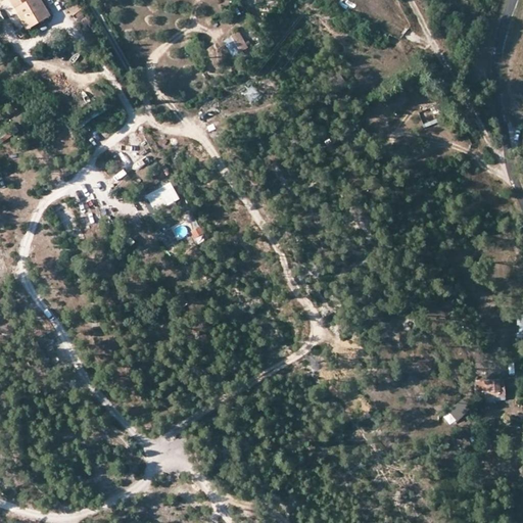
[(8,0),(25,28),(49,13),(41,0),(8,0)]
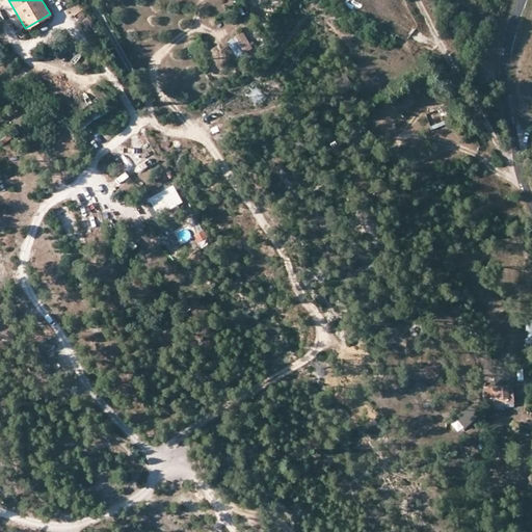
[(70,8),(73,14),(83,7),(80,2),(70,8)]
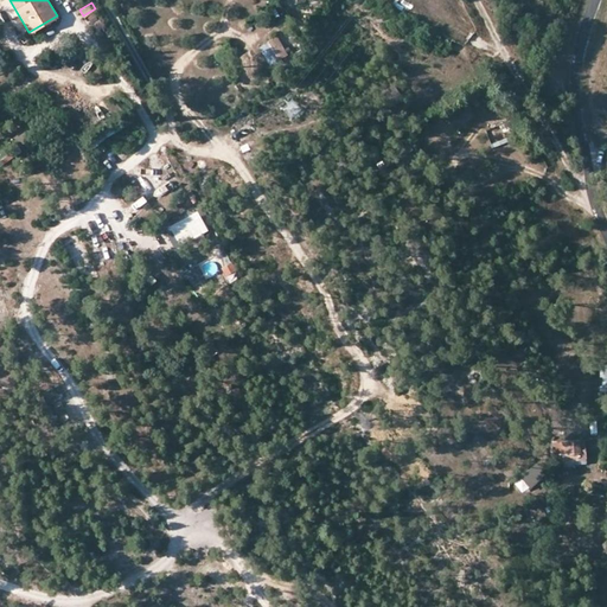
[(195,43),(190,32),(180,37),(184,46),(195,43)]
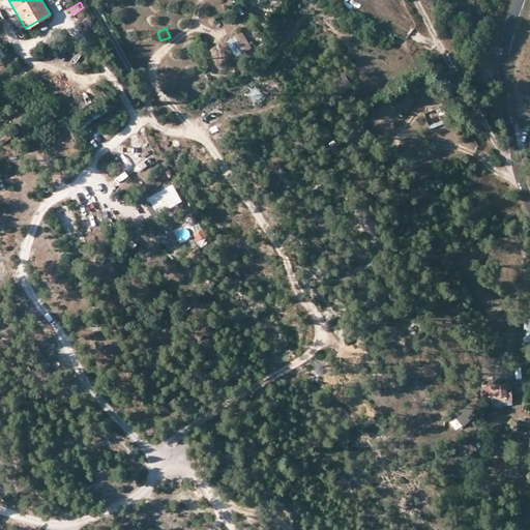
[(252,48),(246,38),(240,41),(244,51),(252,48)]
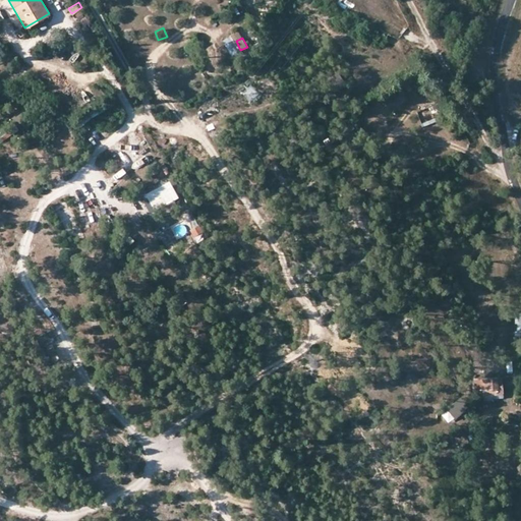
[(432,106),(417,110),(419,120),(435,116),(432,106)]
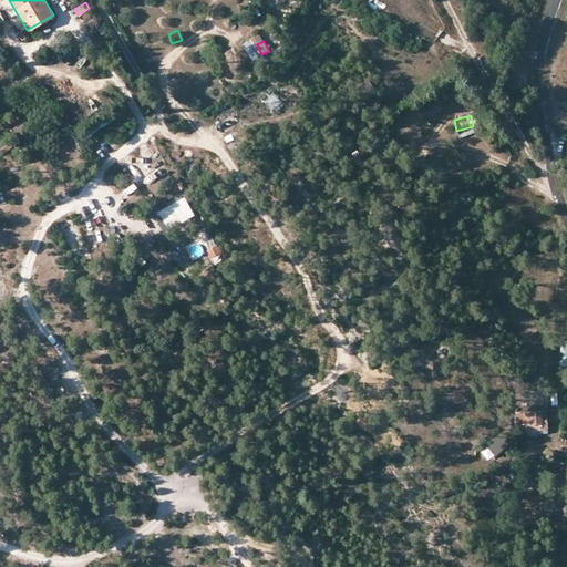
[(184,196),(157,210),(167,227),(193,214),(184,196)]
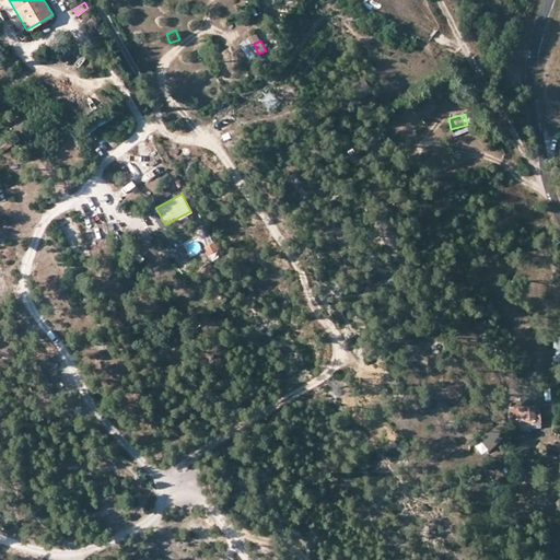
[(511,408),(511,417),(520,417),(527,416),(527,420),(540,420),(539,406),(511,408)]
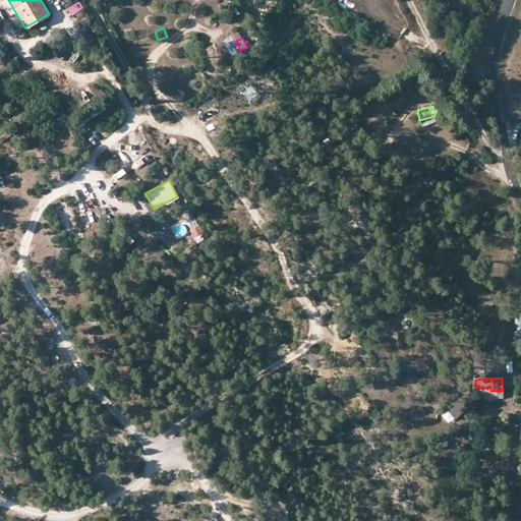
[(467,406),(460,397),(445,411),(453,419),(467,406)]
